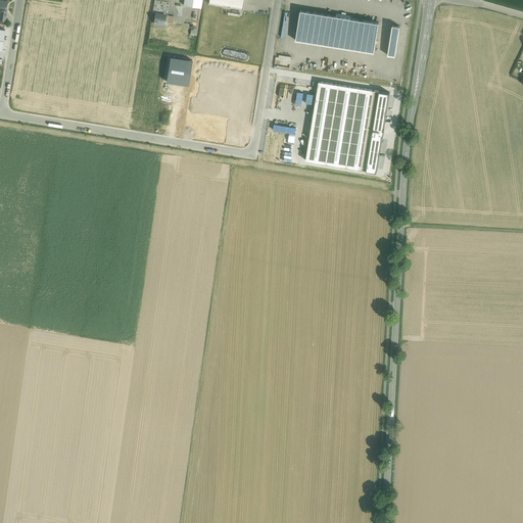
[(209,0),(209,4),(241,9),(242,0),(209,0)]
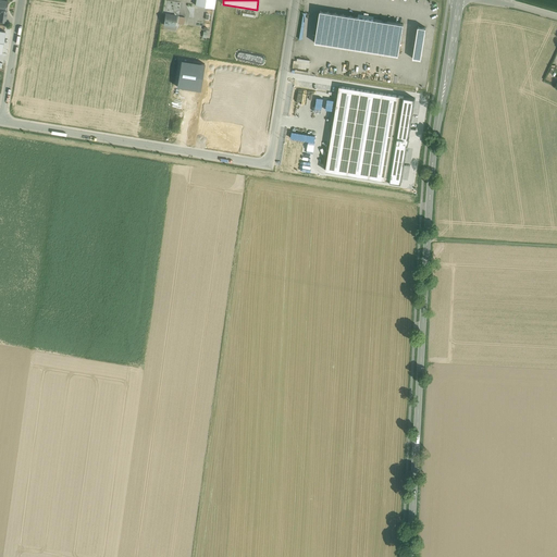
[(359,16),(322,11),(317,44),(399,57),(406,24),(374,20),(375,17),(370,16),(370,14),(368,14),(366,13),(364,15),(360,14),(359,16)]
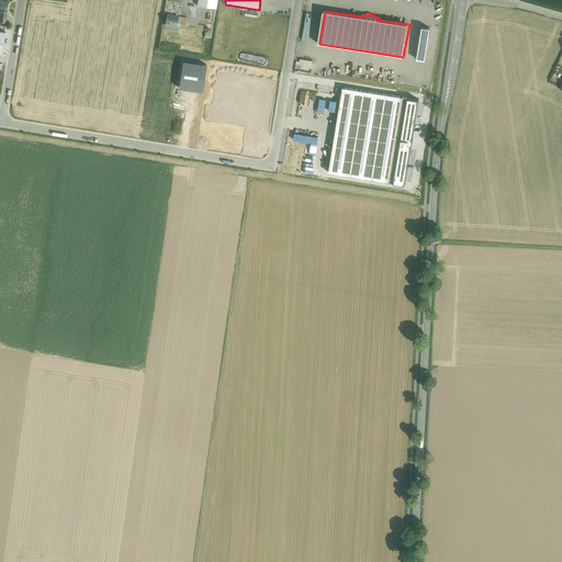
[(178,15),(167,13),(166,24),(177,26),(178,15)]
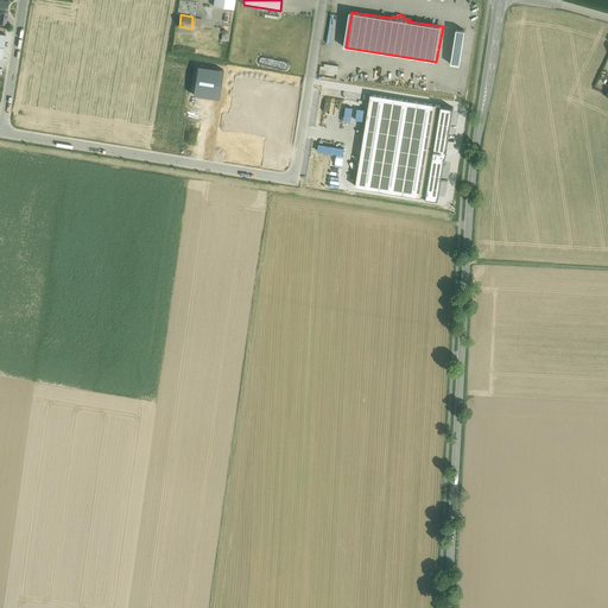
[(468,31),(458,30),(453,65),(462,67),(468,31)]
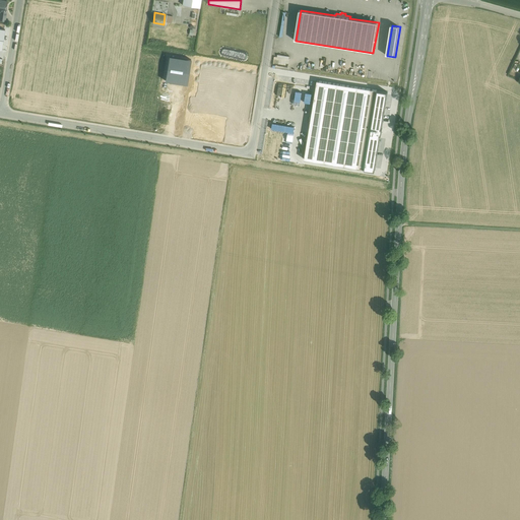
[(276,56),(274,56),(273,64),(287,65),(288,55),(276,54),(276,56)]
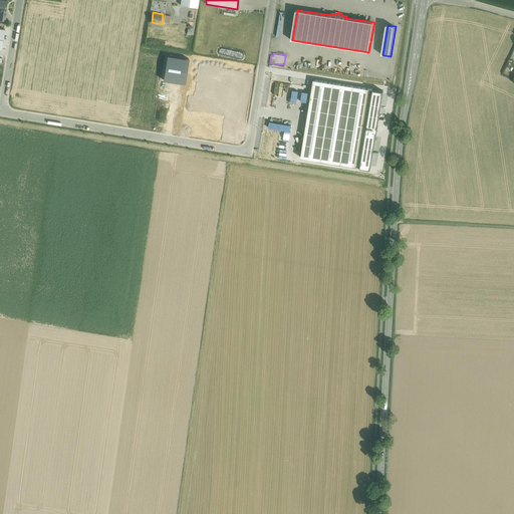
[(185,83),(189,59),(176,56),(168,55),(163,80),(172,81),(185,83)]
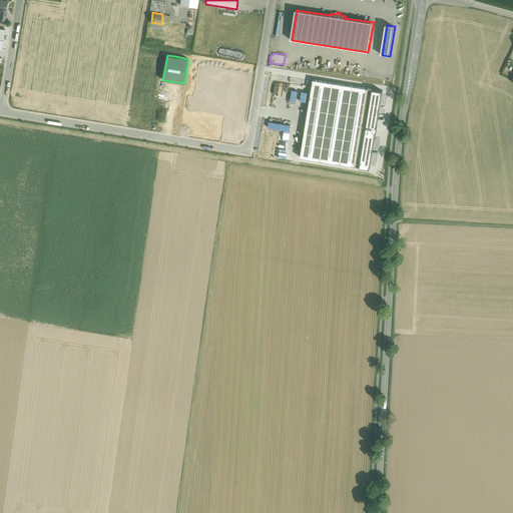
[(314,79),(300,156),(370,168),(383,91),(314,79)]
